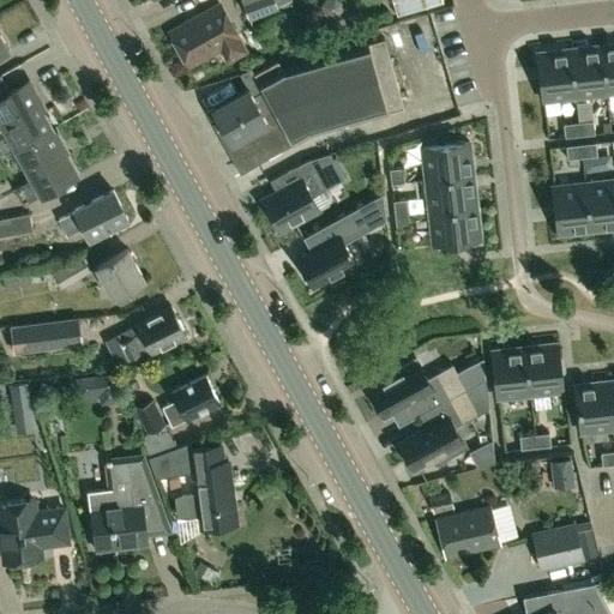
[(240,0),(248,20),(278,10),(276,4),(287,0),(240,0)]
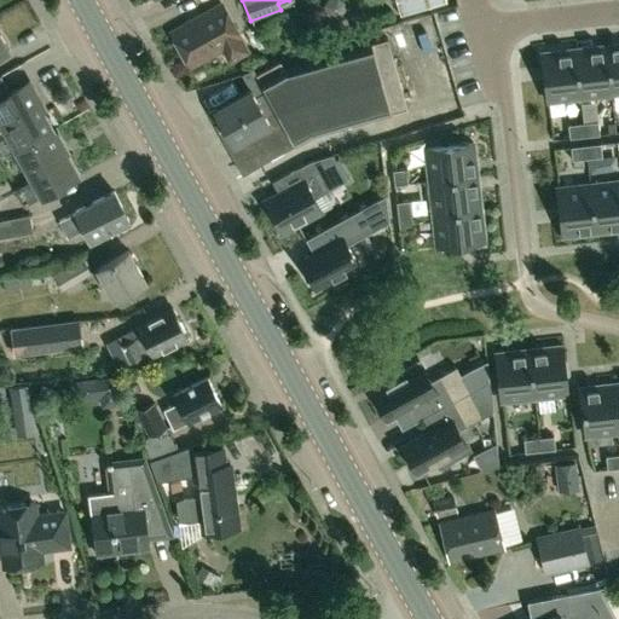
[(398,0),(403,17),(449,4),(447,0),(398,0)]
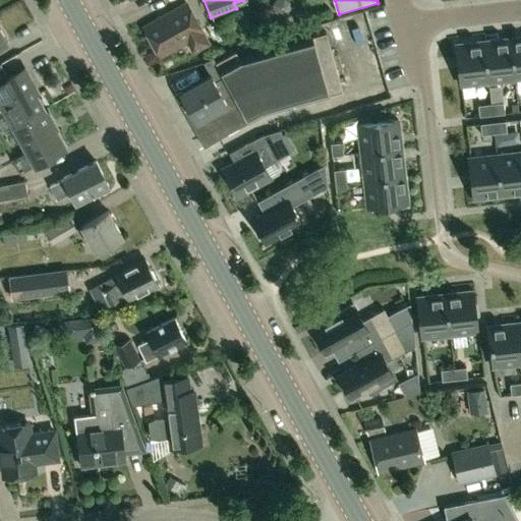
[(161,55),(191,39),(197,49),(210,43),(187,2),(145,26),(161,55)]
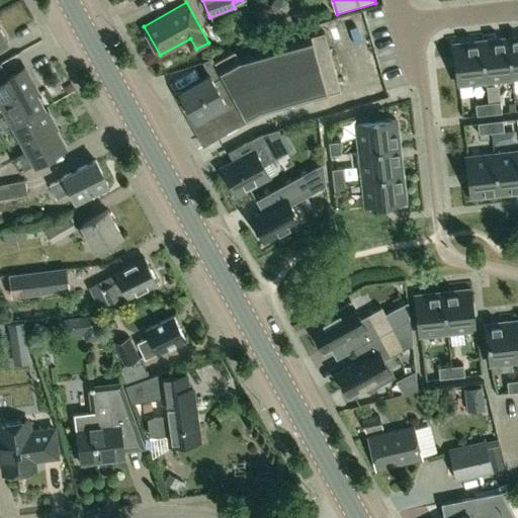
[(172,92),(201,145),(257,114),(328,94),(341,90),(324,31),(236,57),(233,51),(212,62),(220,76),(211,80),(207,73),(172,92)]
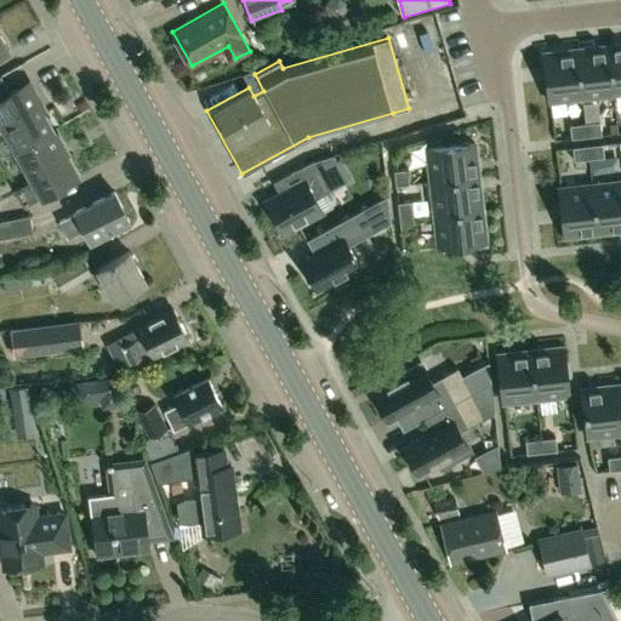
[(620,43),(608,45),(614,93),(620,92),(620,43)]
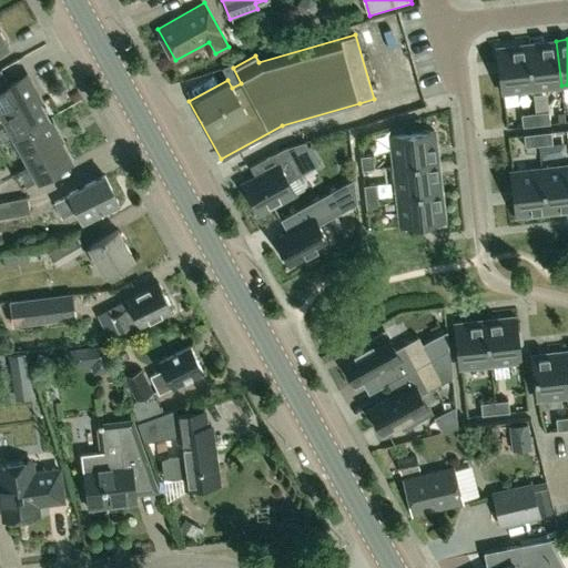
[(527,44),(531,89),(561,85),(556,41),(527,44)]
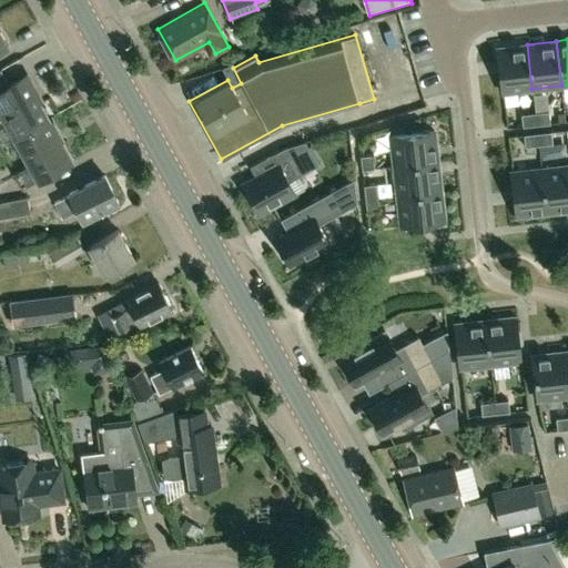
[(504,92),(531,89),(527,44),(495,48),(498,74),(499,74),(501,92),(504,92)]
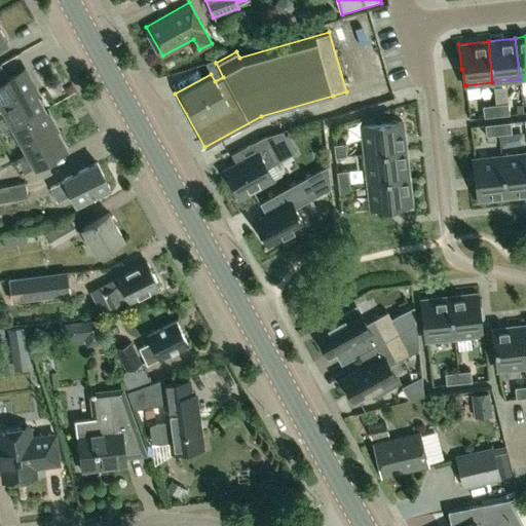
[(11,127),(44,110),(23,70),(0,82),(0,125),(3,132),(11,127)]
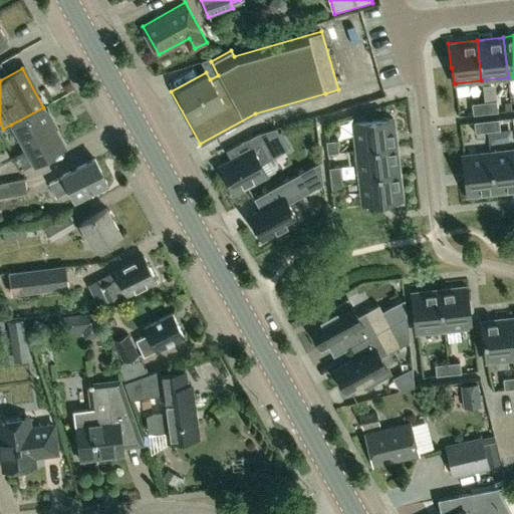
[(484,101),(485,112),(498,111),(496,99),(484,101)]
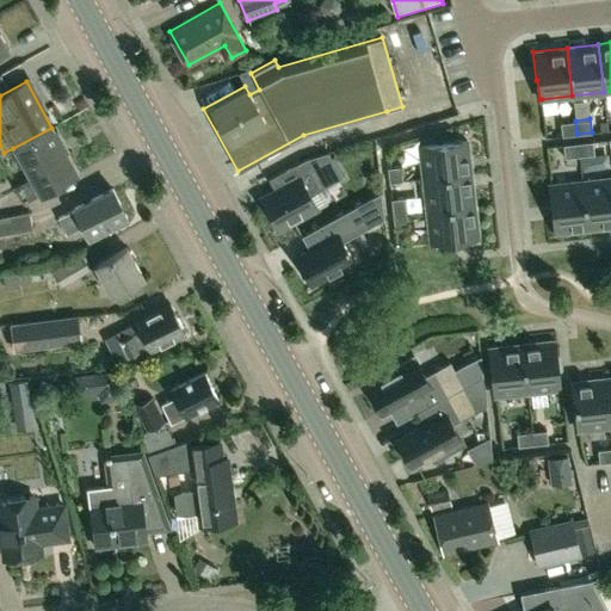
[(576,134),(575,121),(560,122),(562,136),(576,134)]
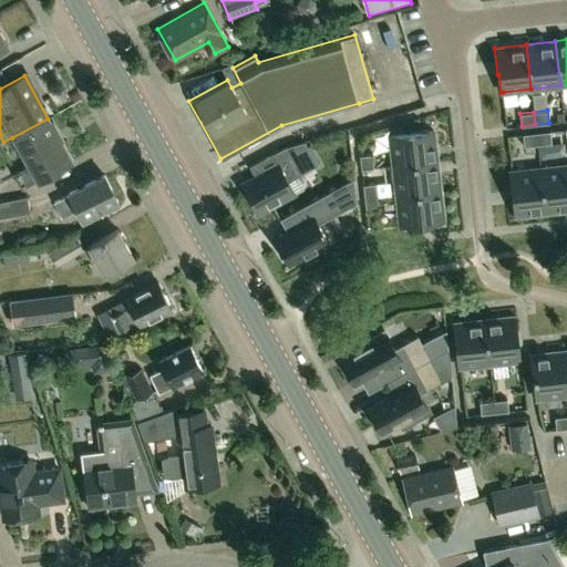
[(48,119),(12,137),(28,165),(11,174),(20,189),(71,162),(48,119)]
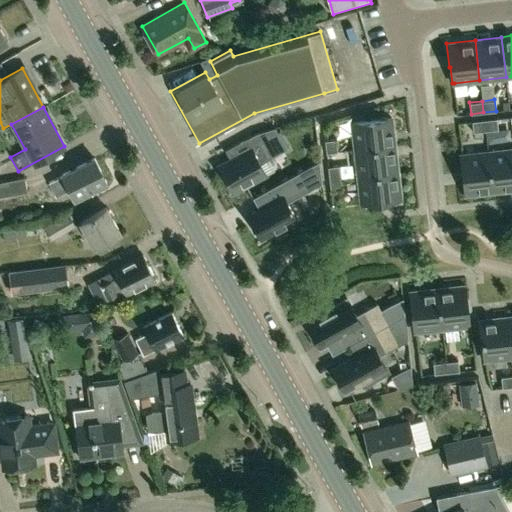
[(351,122),(354,149),(394,145),(391,118),(351,122)]
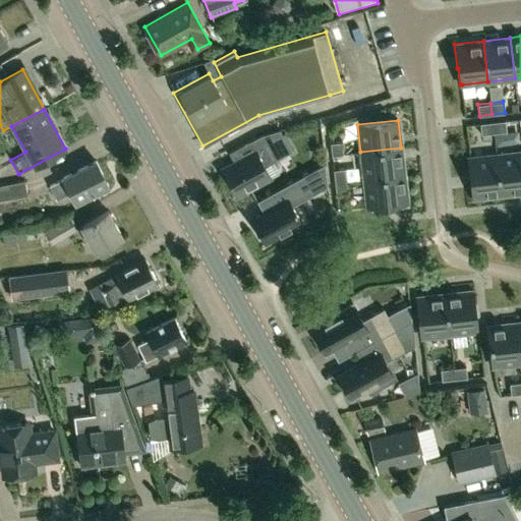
[(505,120),(493,121),(494,133),(507,131),(505,120)]
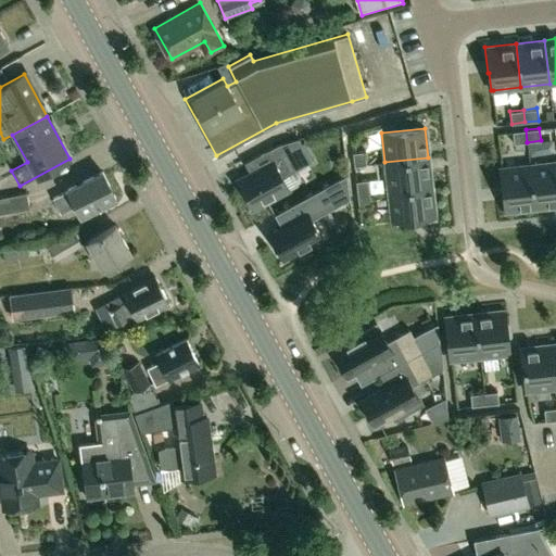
[(527,142),(526,129),(512,131),(514,143),(527,142)]
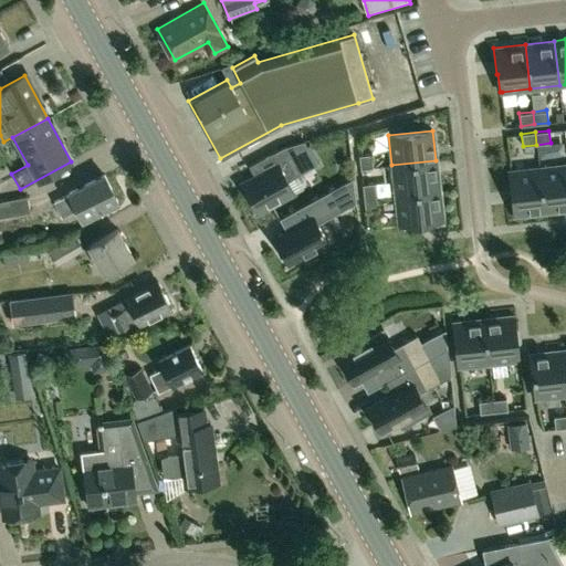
[(317,164),(304,140),(283,146),(271,154),(278,165),(242,184),(258,211),(293,191),(286,180),(317,164)]
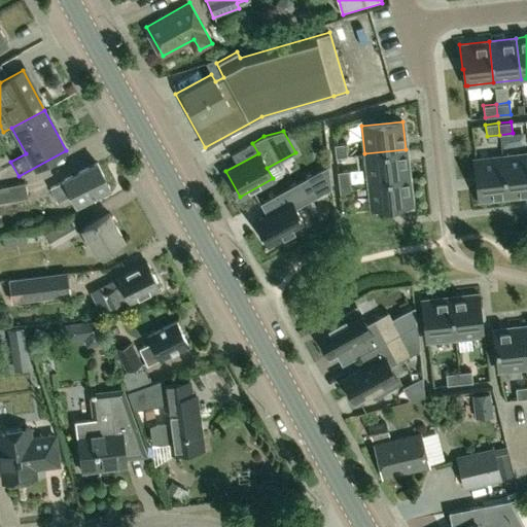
[(334,144),(336,156),(346,155),(345,143),(334,144)]
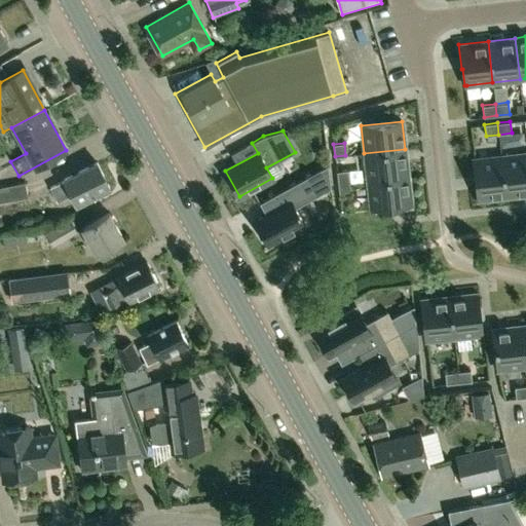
[(364,153),(367,181),(408,176),(405,149),(364,153)]
